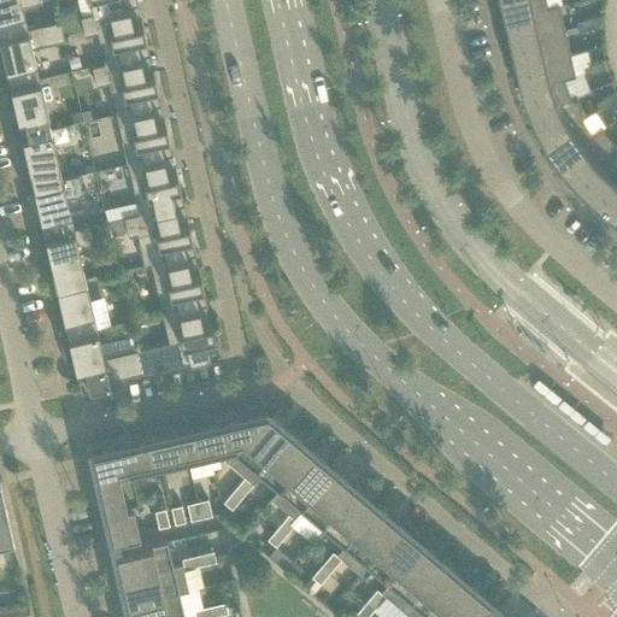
[(0,0),(0,33),(27,28),(21,1),(27,0),(0,0)]
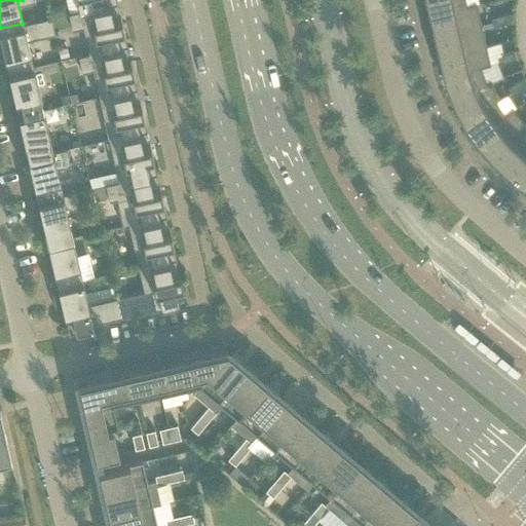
[(75,0),(77,7),(78,11),(78,12),(109,5),(116,3),(115,0),(75,0)]
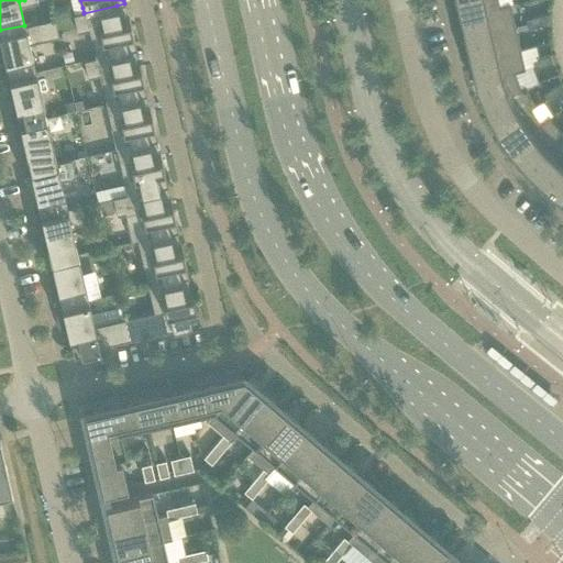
[(459,0),(463,15),(500,7),(510,3),(512,3),(511,0),(459,0)]
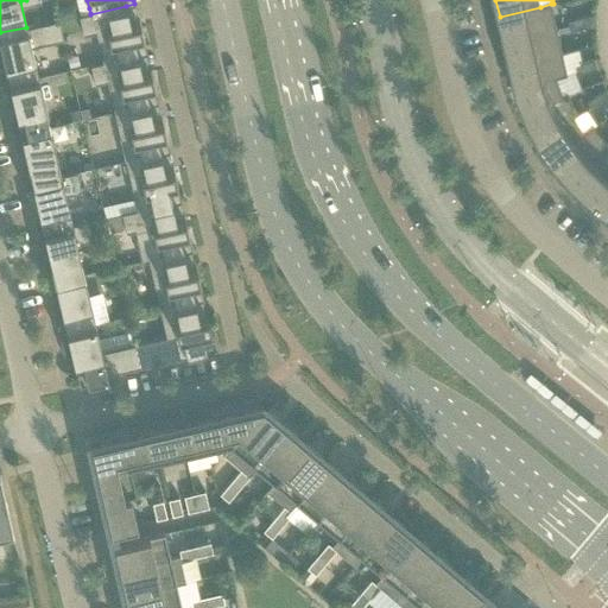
[(74,4),(56,7),(59,20),(76,17),(74,4)]
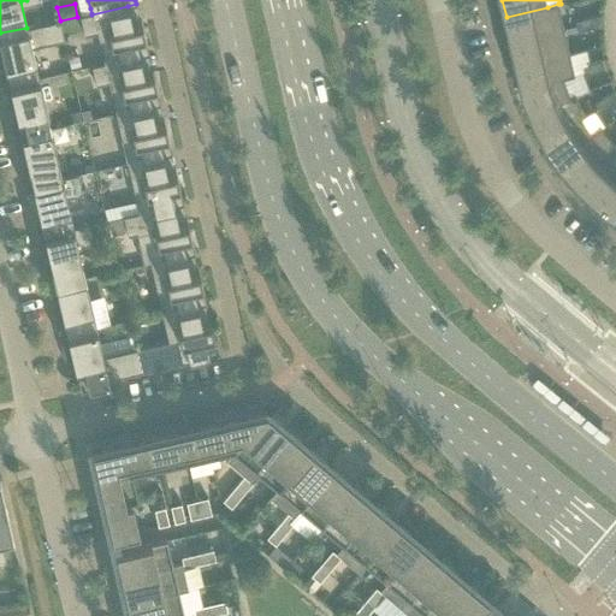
[(511,41),(564,29),(558,4),(548,7),(507,17),(511,41)]
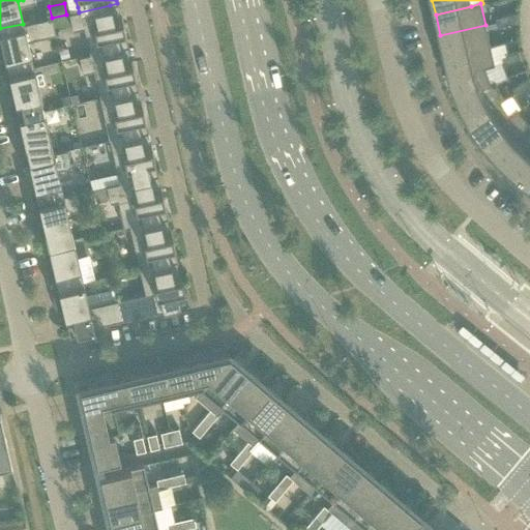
[(120,18),(113,20),(110,5),(79,12),(68,15),(71,31),(83,28),(89,55),(78,57),(78,58),(127,47),(120,18)]
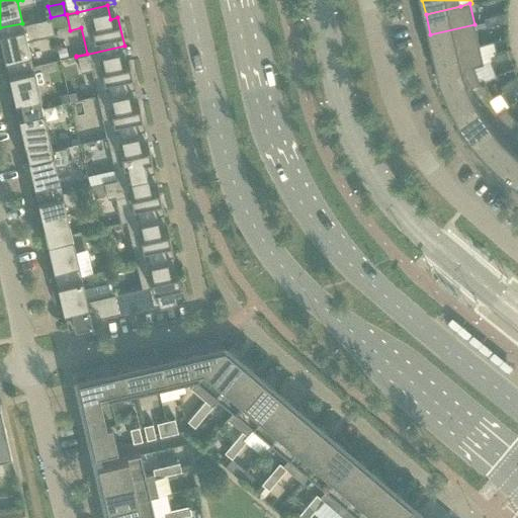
[(502,13),(493,15),(495,24),(504,22),(502,13)]
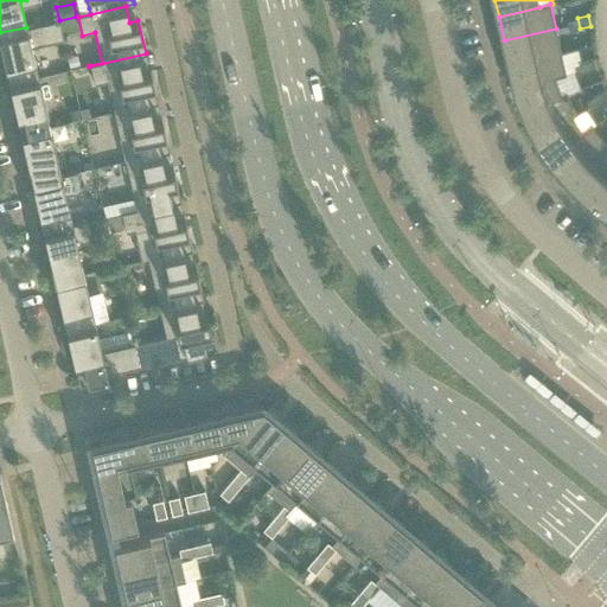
[(569,31),(580,29),(577,18),(567,20),(569,31)]
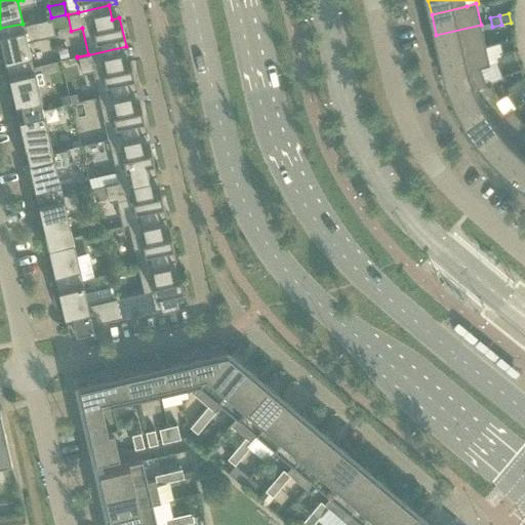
[(23,24),(0,28),(0,43),(0,44),(7,72),(32,66),(26,41),(54,34),(50,17),(23,24)]
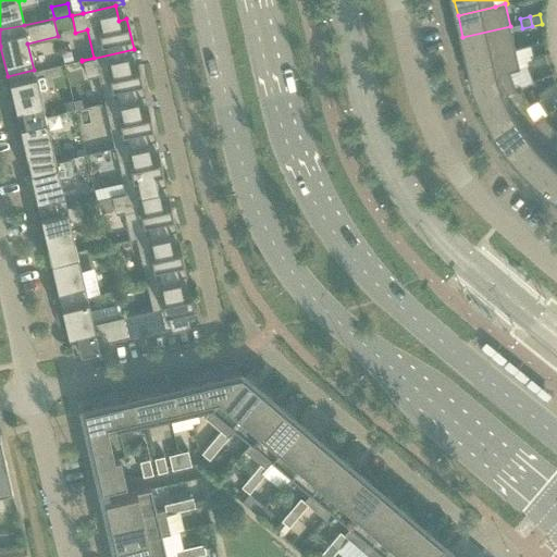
[(468,59),(516,48),(510,26),(462,37),(468,59)]
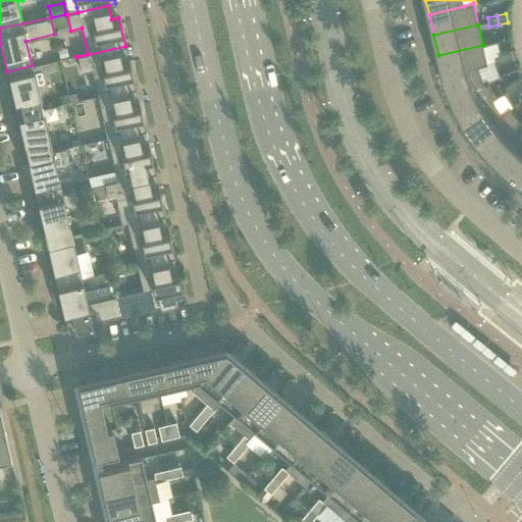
[(444,76),(478,66),(487,64),(483,45),(438,55),(444,76)]
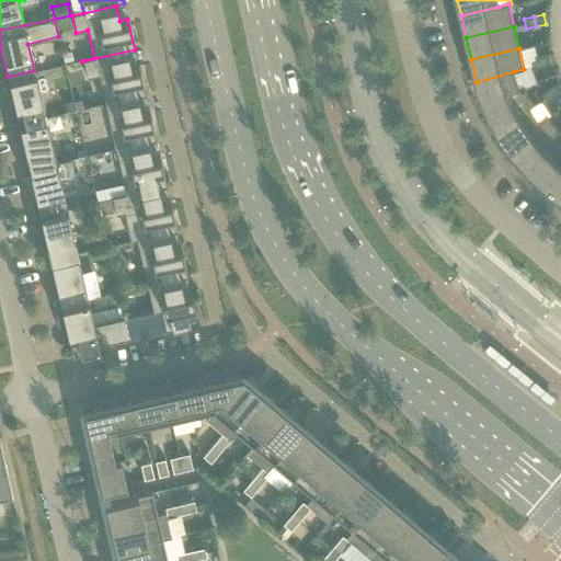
[(105,105),(137,98),(145,95),(138,65),(130,66),(127,52),(135,49),(82,61),(87,78),(99,76),(105,105)]
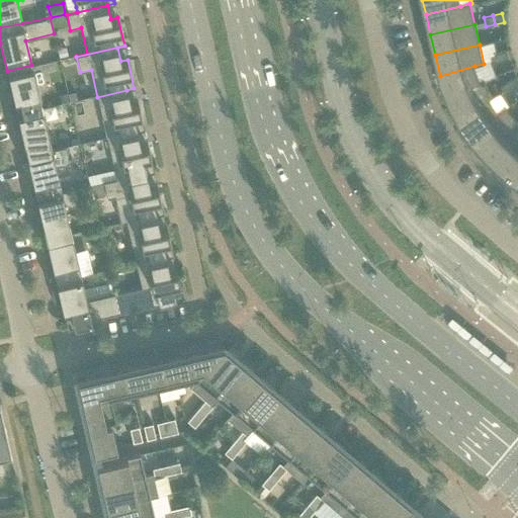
[(65,47),(57,49),(60,60),(68,58),(65,47)]
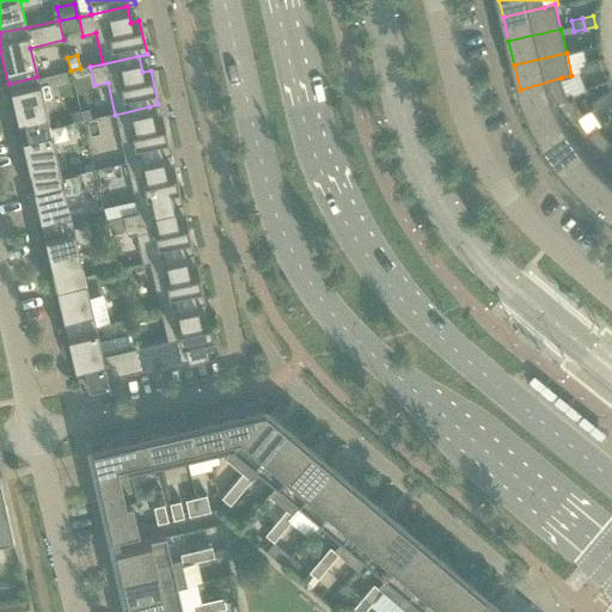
[(592,73),(603,69),(599,60),(588,63),(592,73)]
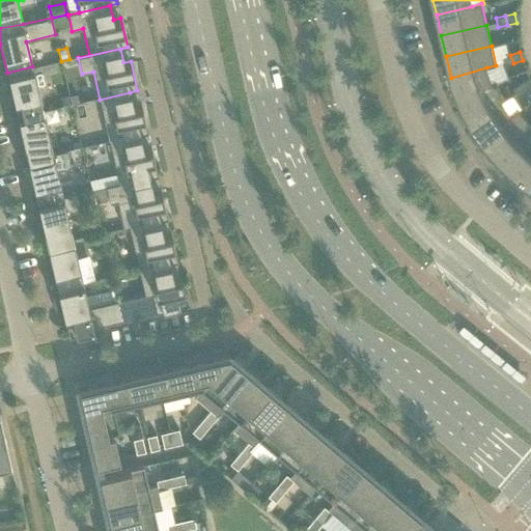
[(510,55),(502,57),(504,66),(513,63),(510,55)]
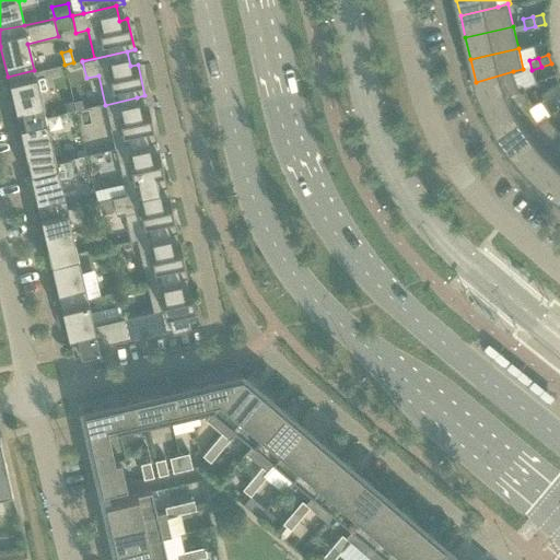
[(8,77),(1,78),(4,93),(11,92),(18,123),(45,116),(34,70),(8,77)]
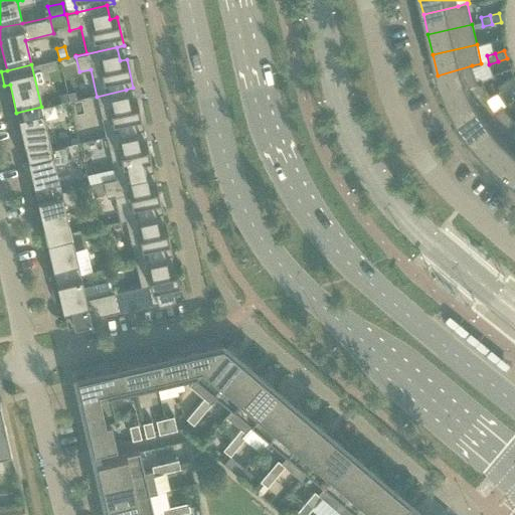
[(472,65),(438,75),(438,77),(445,97),(478,81),(472,65)]
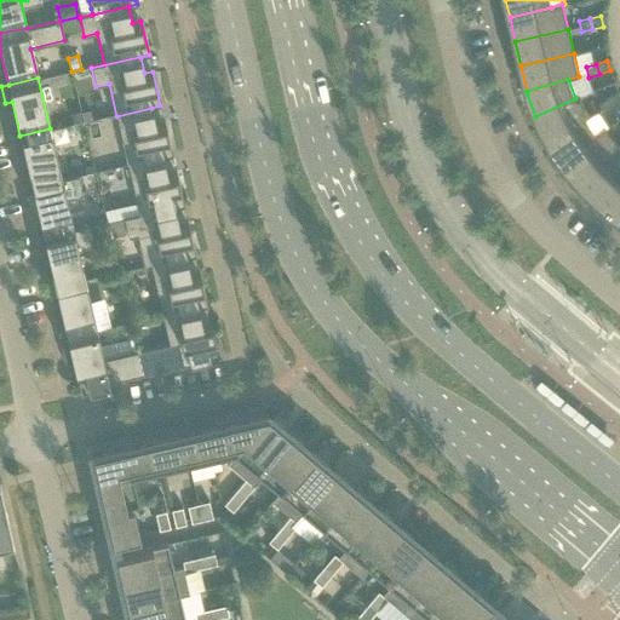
[(614,108),(619,103),(619,96),(618,92),(608,98),(614,108)]
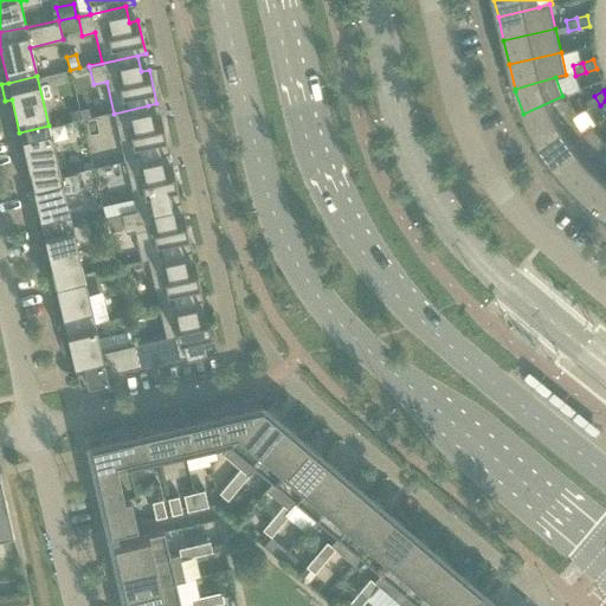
[(562,96),(523,114),(524,116),(535,136),(572,116),(578,114),(567,94),(562,96)]
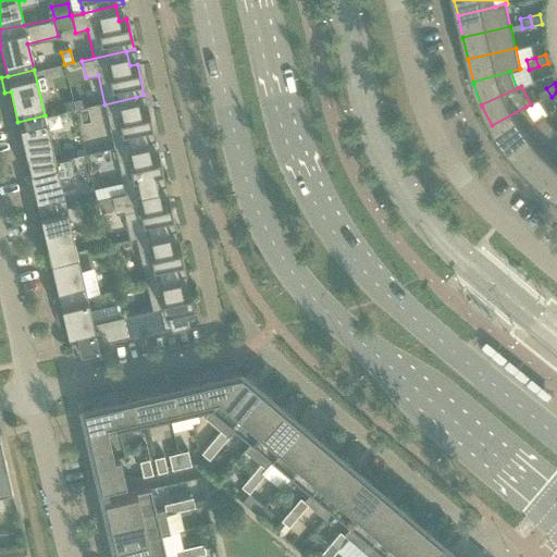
[(546,88),(539,93),(543,101),(552,97),(546,88)]
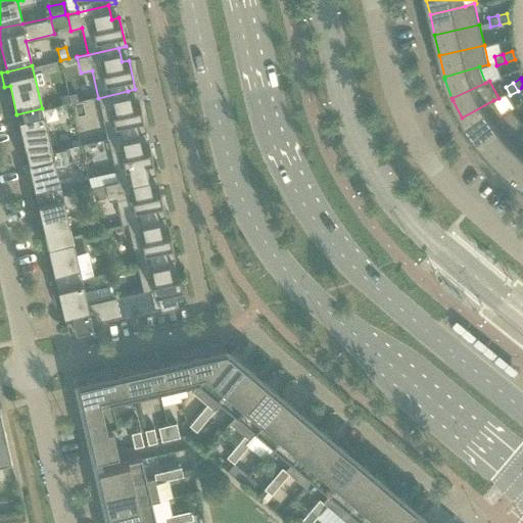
[(107,140),(138,133),(145,131),(139,102),(131,104),(128,91),(98,98),(107,140)]
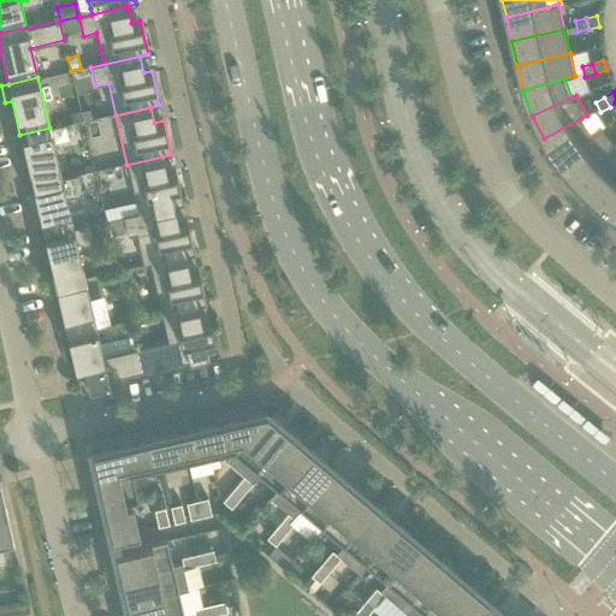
[(89,110),(80,111),(82,120),(92,119),(89,110)]
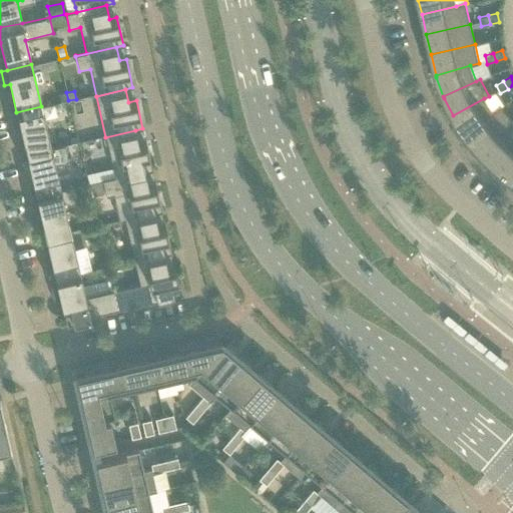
[(66,92),(58,94),(60,102),(68,100),(66,92)]
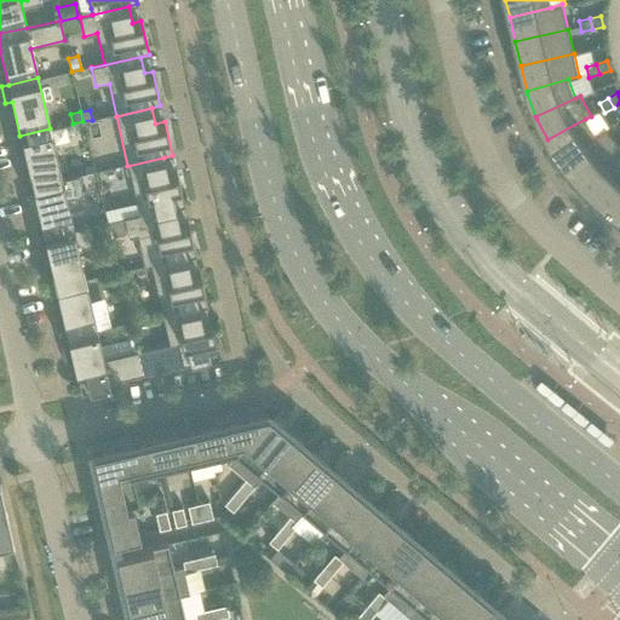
[(585,119),(547,139),(549,142),(563,162),(597,136),(585,119)]
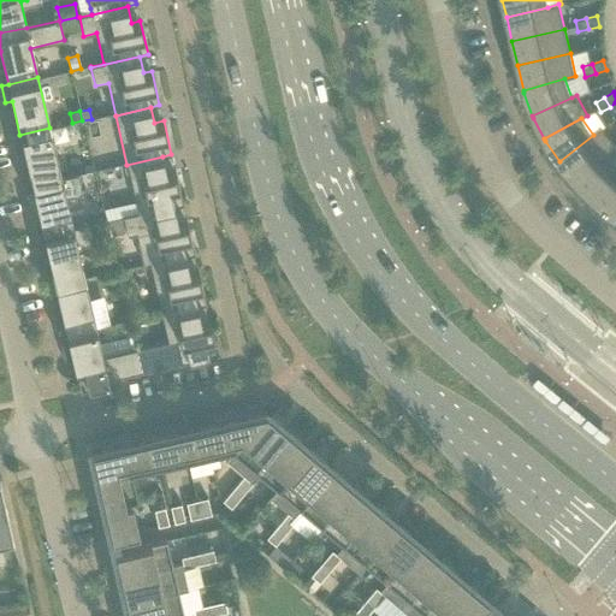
[(19,135),(12,136),(17,153),(23,152),(31,184),(60,177),(49,128),(19,135)]
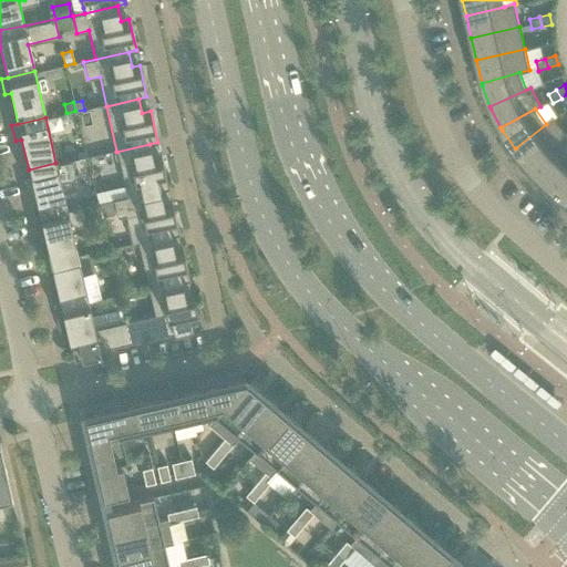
[(531,166),(564,136),(566,133),(566,132),(554,117),(546,124),(515,148),(516,150),(531,166)]
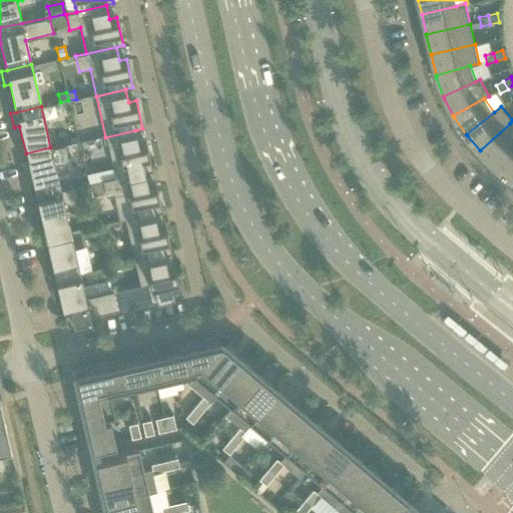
[(496,165),(512,143),(512,126),(510,123),(480,150),(481,152),(496,165)]
